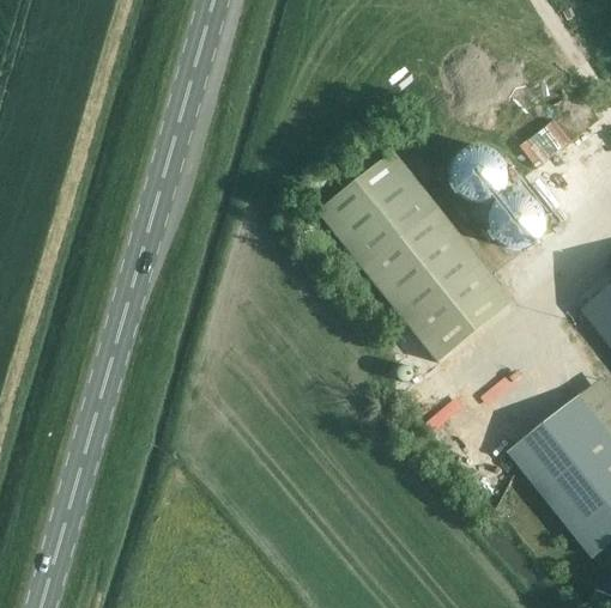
[(448,169),(449,178),(454,188),(463,194),(471,198),(473,198),(484,196),(494,192),(501,183),(503,174),(503,163),(497,153),(489,146),(479,143),(469,144),(459,149),(452,157),(448,168),(448,169)]
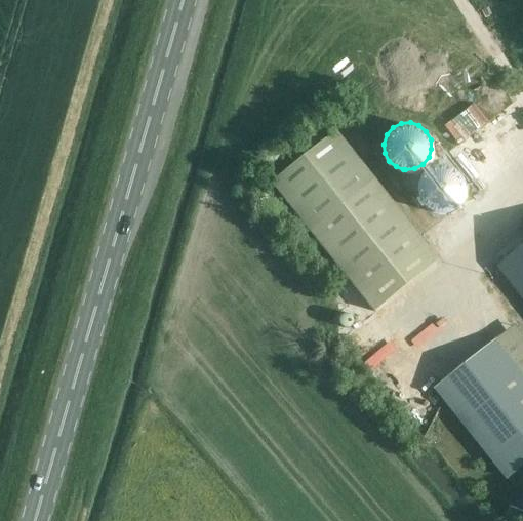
[(335,127),(270,179),(373,309),(439,256),(335,127)]
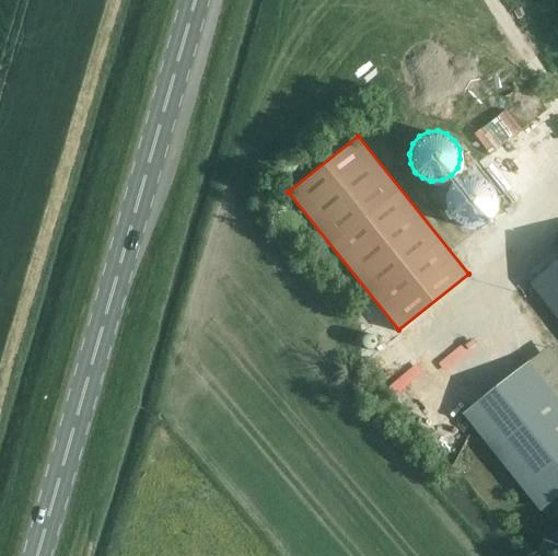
[(450,215),(457,221),(466,224),(476,223),(485,219),(491,211),(495,203),(495,198),(493,193),(489,184),(481,177),(473,174),(463,175),(454,180),(448,187),(444,196),(444,198),(445,206),(450,215)]
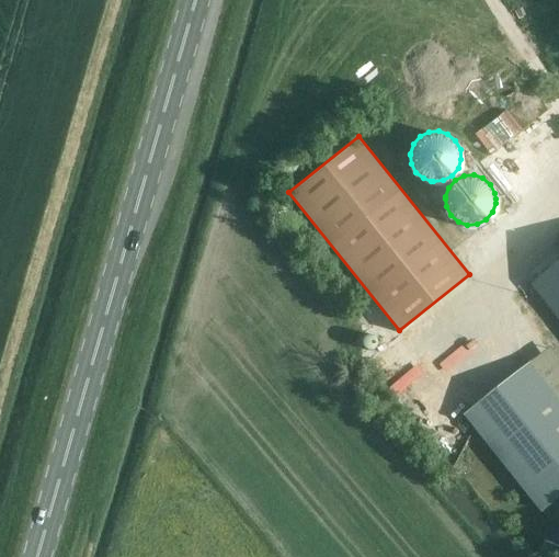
[(558,261),(526,288),(554,322),(558,317),(558,261)]
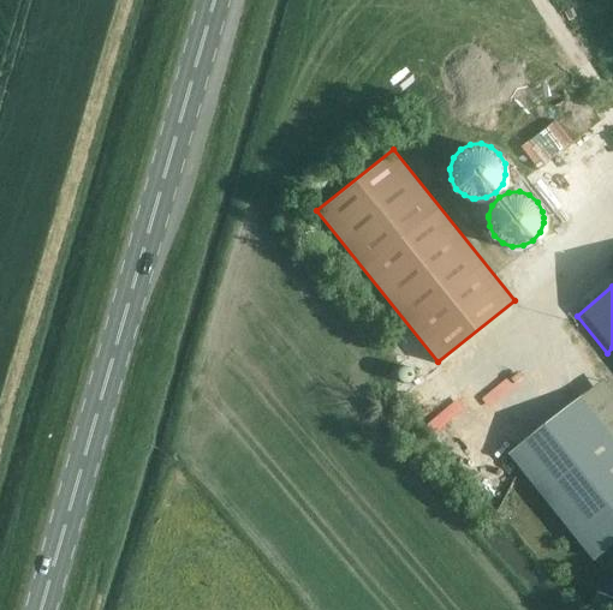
[(612,378),(611,375),(515,448),(599,557),(612,546),(612,378)]
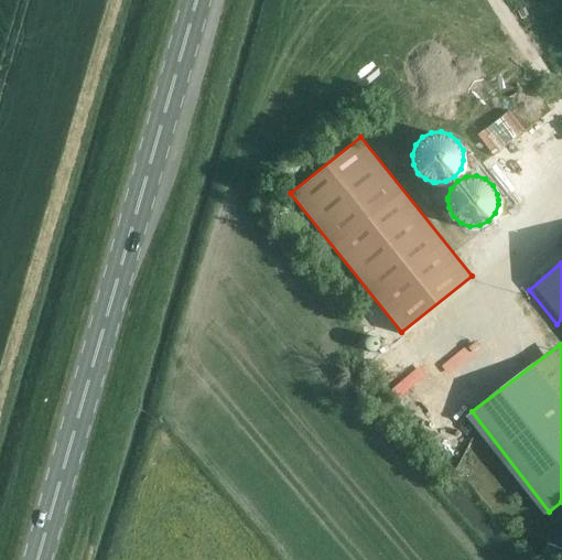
[(547,559),(557,559),(561,547),(546,540),(539,557),(547,559)]
